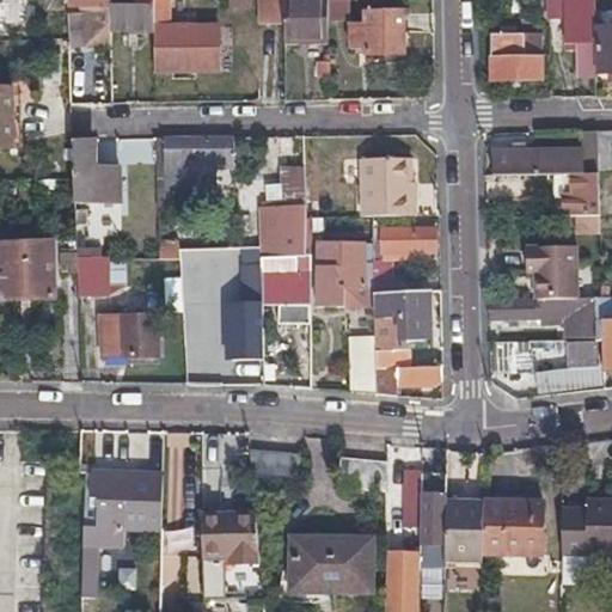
[(110,49),(110,34),(109,7),(109,0),(68,0),(69,5),(79,5),(80,29),(85,29),(86,48),(110,49)]
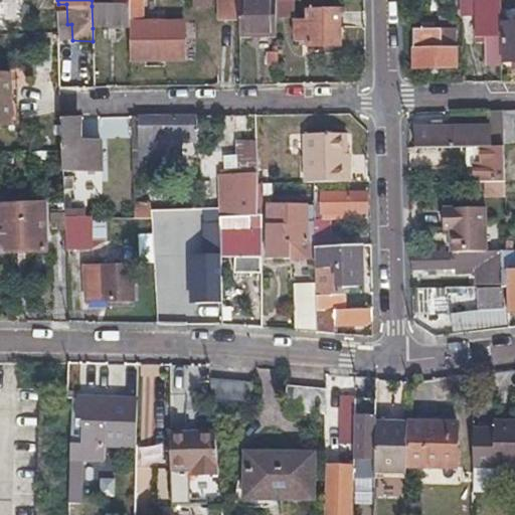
[(93,28),(129,27),(128,0),(113,0),(100,0),(100,5),(92,6),(93,28)]
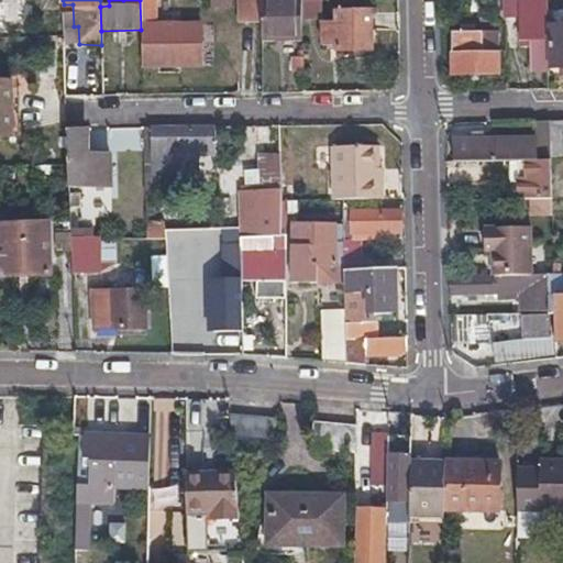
[(140,0),(141,30),(141,68),(201,67),(200,22),(155,23),(154,0),(140,0)]
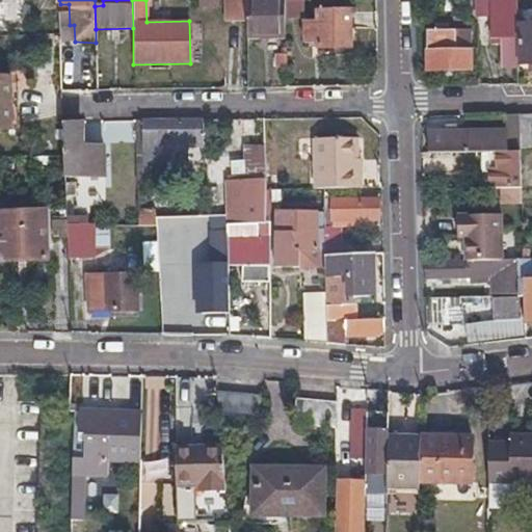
[(221,0),(222,19),(245,19),(244,0),(221,0)]
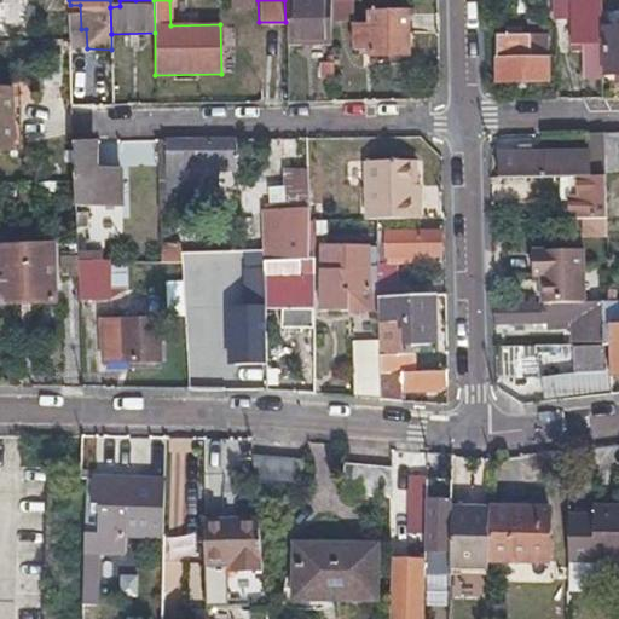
[(334,44),(333,22),(331,0),(284,0),(285,22),(287,35),(287,48),(311,47),(311,45),(334,44)]
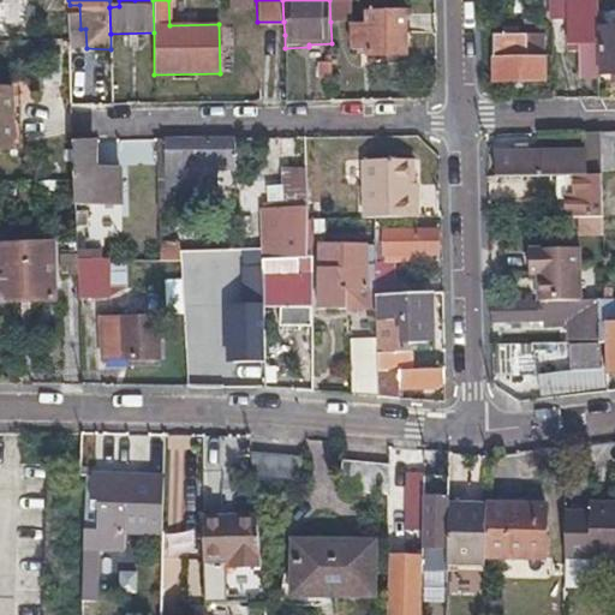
[(329,0),(330,22),(352,21),(352,0),(329,0)]
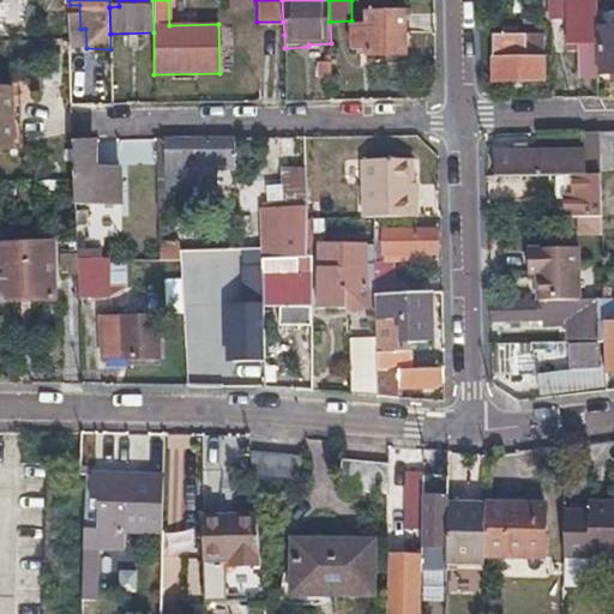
[(575,50),(575,64),(575,76),(593,76),(593,40),(590,40),(589,0),(546,0),(547,18),(563,18),(564,50),(575,50)]
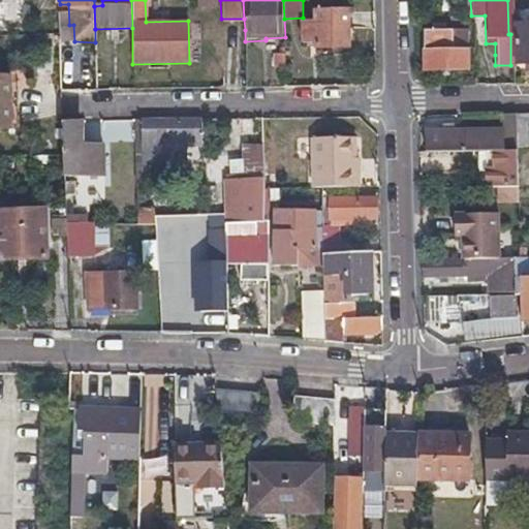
[(315,22),(309,22),(303,23),(303,42),(315,41),(315,47),(348,47),(348,9),(315,9),(315,22)]
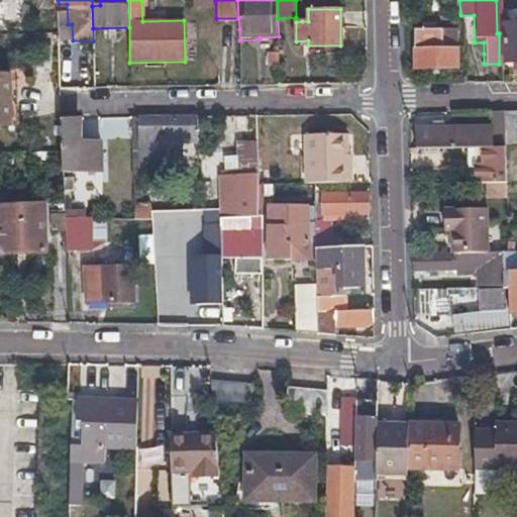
[(437,28),(437,26),(437,23),(424,23),(425,29),(416,29),(417,69),(460,69),(460,29),(437,28)]
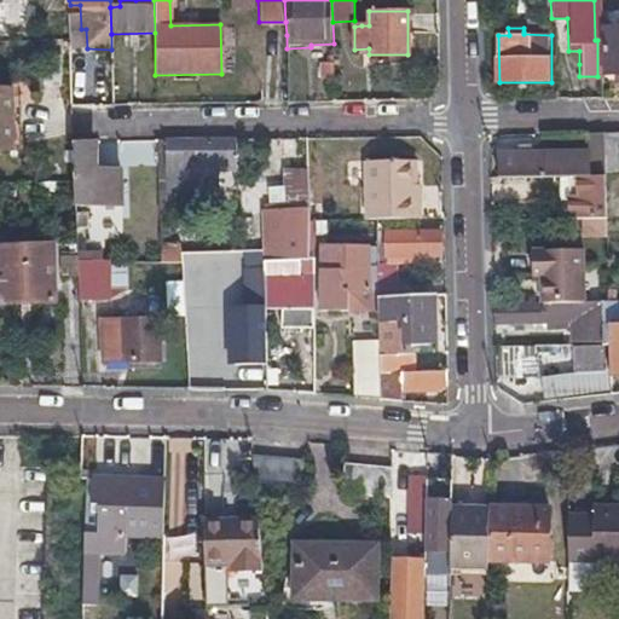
[(618,28),(602,28),(602,51),(603,74),(618,73),(618,28)]
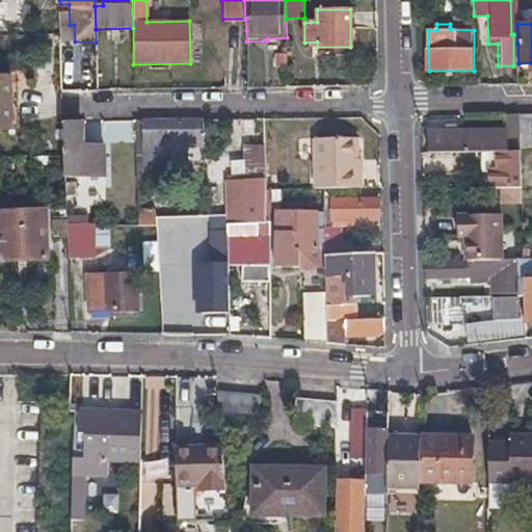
[(287,52),(281,53),(274,53),(275,68),(288,68),(287,52)]
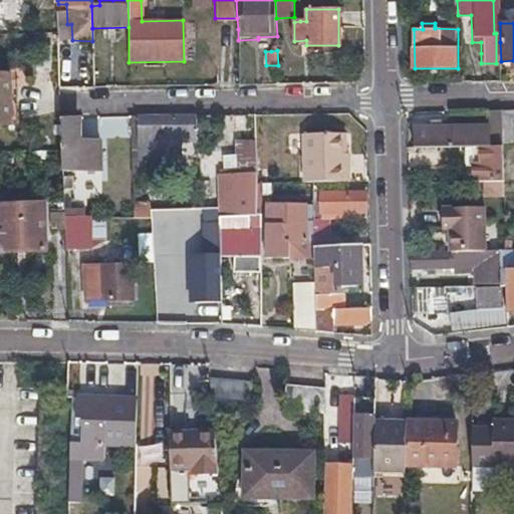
[(79,88),(79,74),(78,61),(71,60),(71,53),(59,52),(61,88),(79,88)]
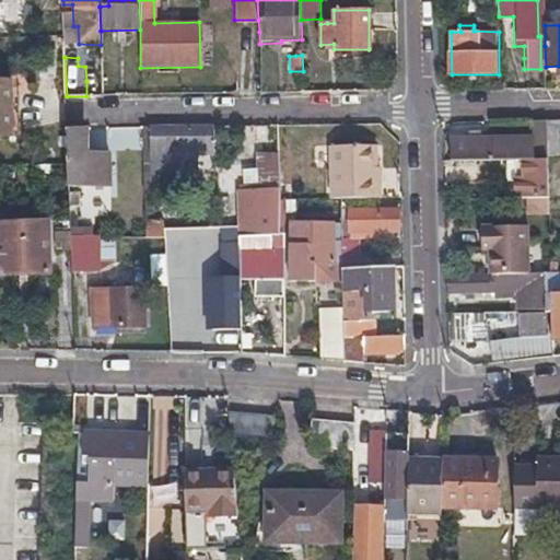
[(0,132),(13,133),(12,79),(0,78),(0,132)]
